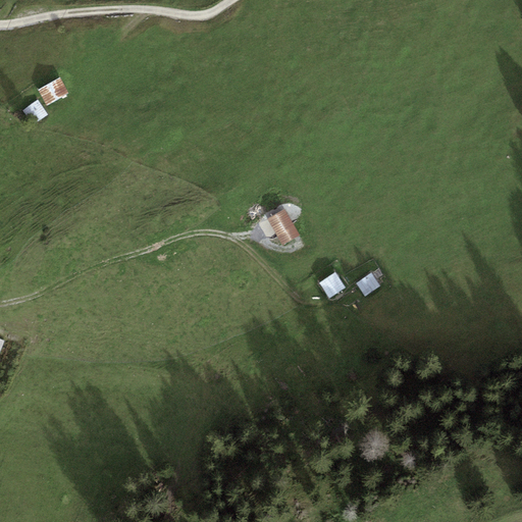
[(60,77),(38,90),(47,106),(68,94),(60,77)]
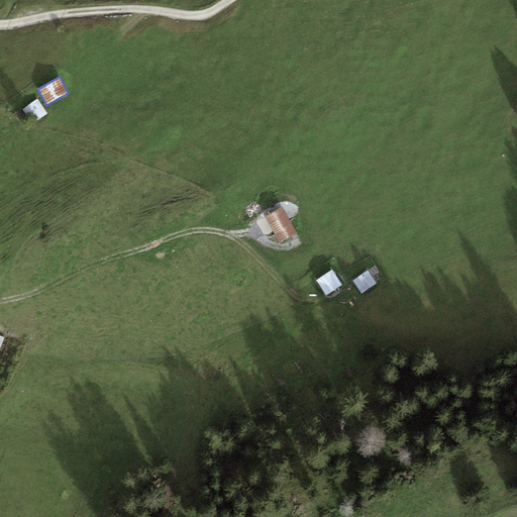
[(37,99),(22,109),(32,124),(47,114),(37,99)]
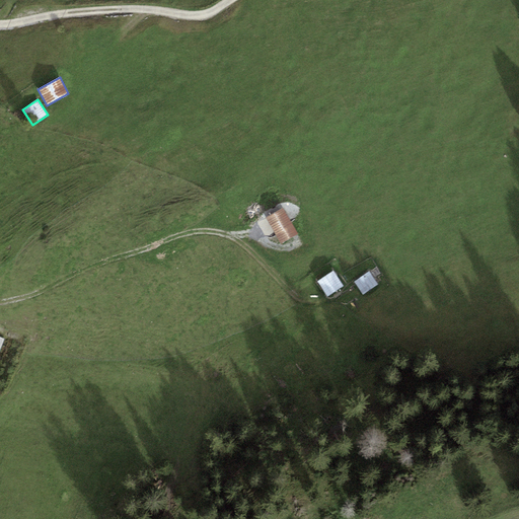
[(283,208),(266,218),(280,244),(298,234),(283,208)]
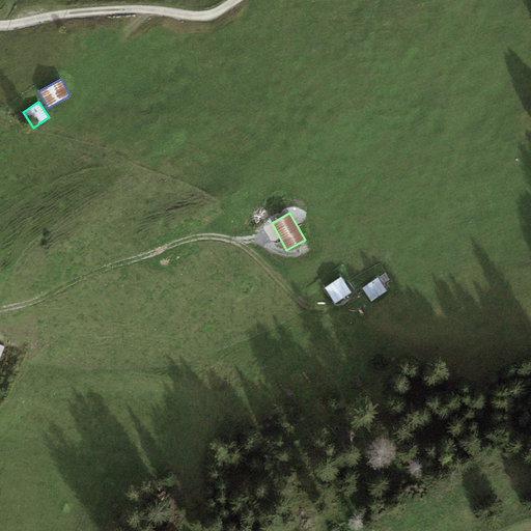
[(341,277),(324,288),(335,304),(352,292),(341,277)]
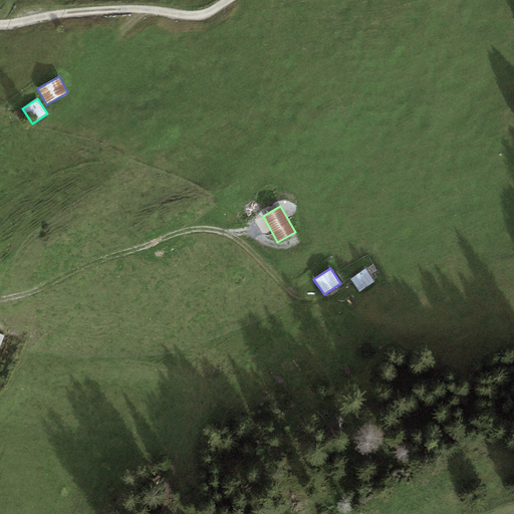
[(366,269),(350,279),(359,292),(375,282),(366,269)]
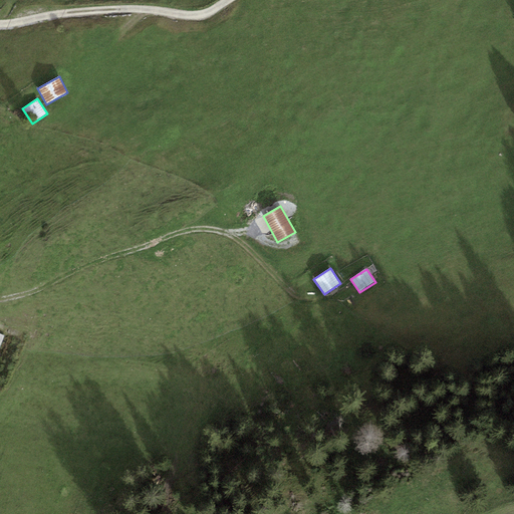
All buildings are outlined.
